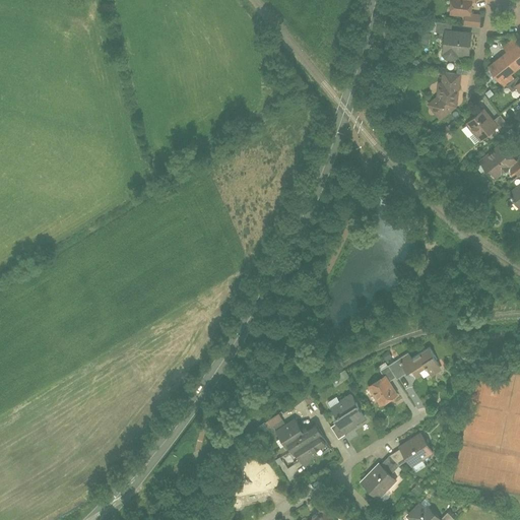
[(450,0),(450,13),(465,13),(465,24),(480,25),(481,12),(471,12),(471,0),(476,1),(475,0),(450,0)]
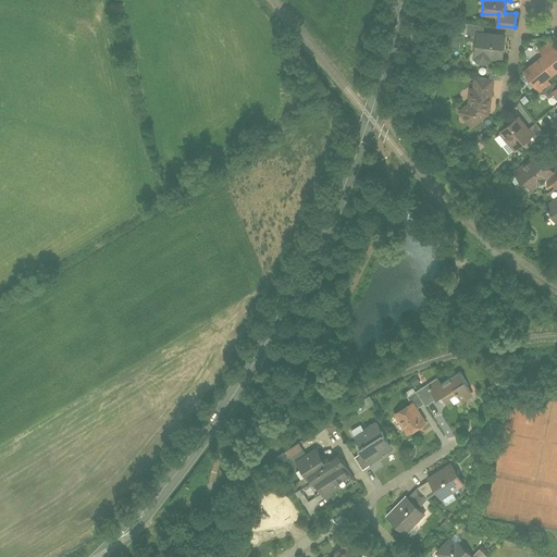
[(503,59),(506,32),(474,28),(472,56),(503,59)]
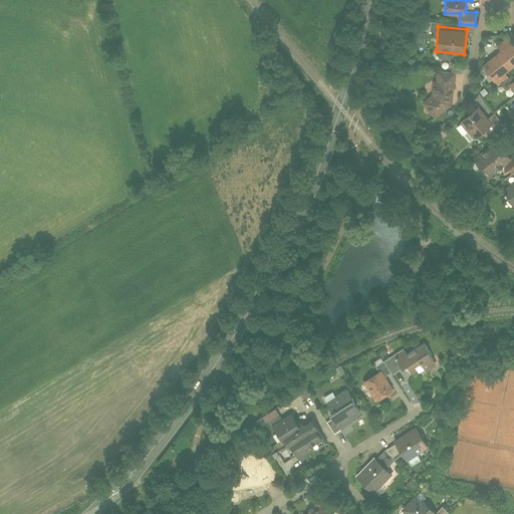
[(416,32),(415,42),(423,42),(424,32),(416,32)]
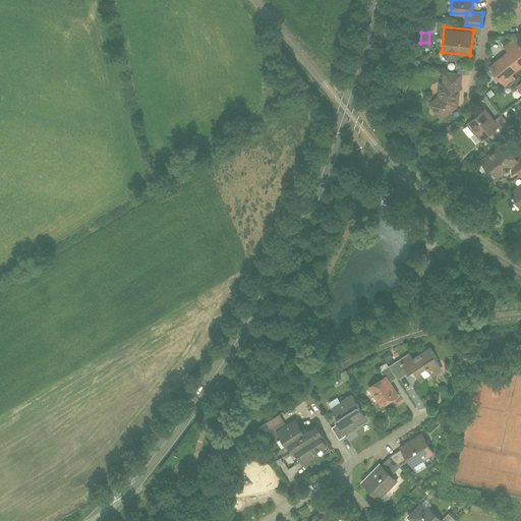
[(520,65),(520,44),(515,36),(503,46),(506,50),(488,63),(505,84),(516,76),(512,72),(520,65)]
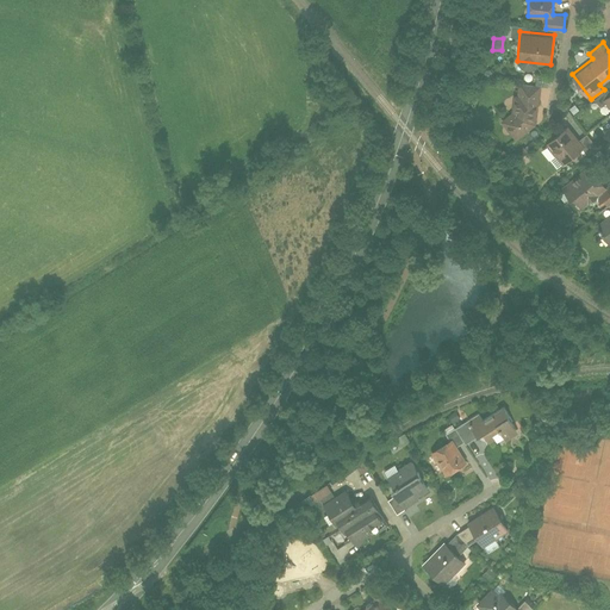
[(535,124),(540,85),(518,82),(517,94),(514,94),(514,111),(500,120),(515,139),(535,124)]
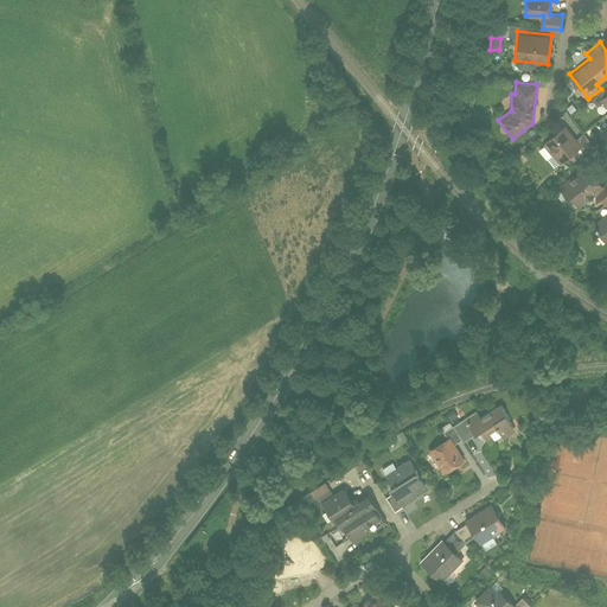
[(577,139),(566,123),(543,140),(561,163),(582,146),(585,149),(593,144),(585,133),(577,139)]
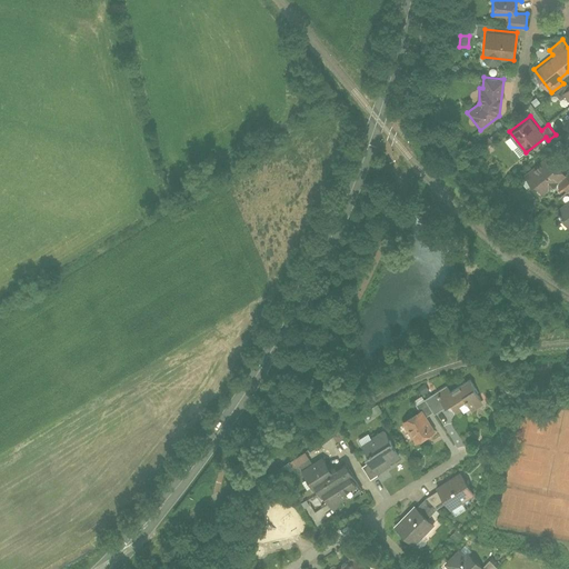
[(550,152),(526,171),(542,192),(557,181),(565,192),(568,188),(568,168),(565,171),(550,152)]
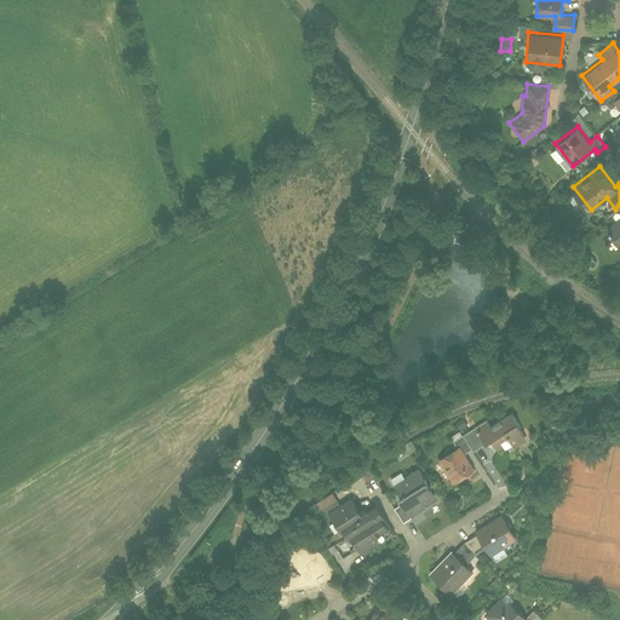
[(619,205),(615,210),(619,214),(606,227),(619,245),(619,205)]
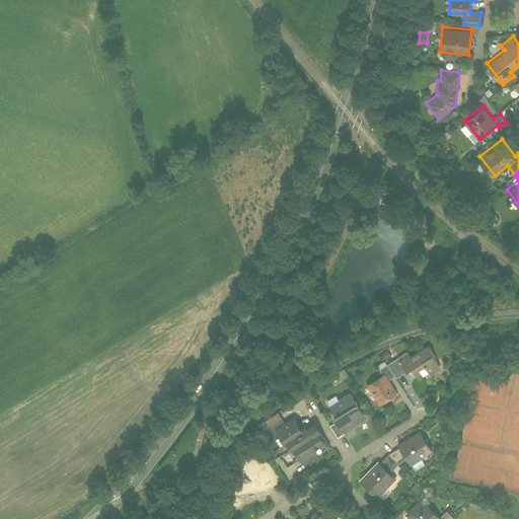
[(441,367),(428,345),(411,356),(408,352),(388,363),(395,376),(411,367),(416,376),(421,373),(423,377),(441,367)]
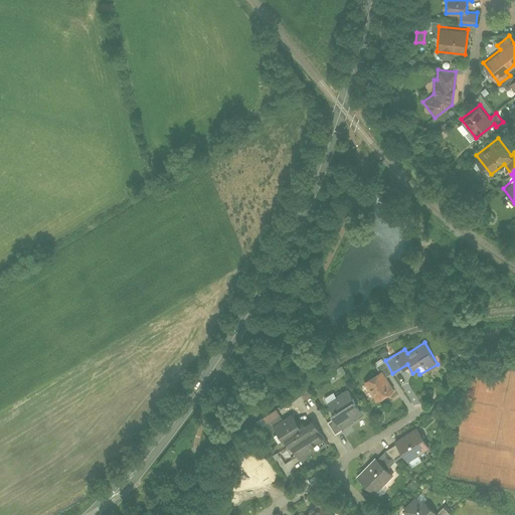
[(386,377),(392,373),(385,360),(376,365),(379,371),(365,380),(376,399),(393,389),(386,377)]
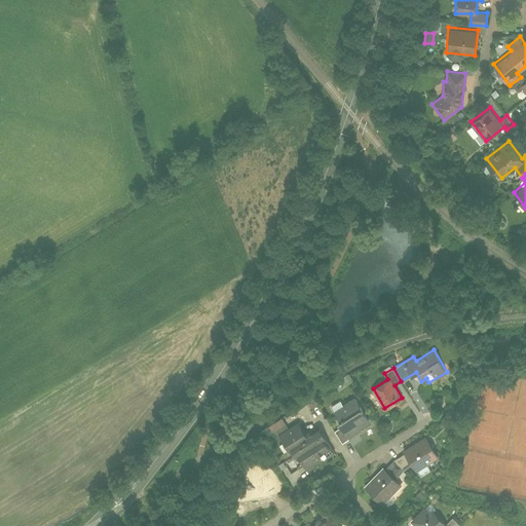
[(369,422),(354,397),(333,409),(339,419),(337,420),(341,427),(335,430),(342,442),(357,434),(355,430),(369,422)]
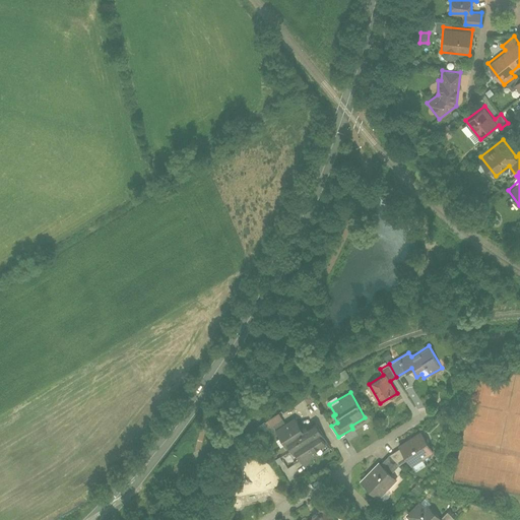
[(297,453),(304,464),(331,448),(315,421),(303,429),(296,415),(284,421),(279,411),(263,420),(268,430),(273,427),(284,447),(288,445),(294,455),(297,453)]
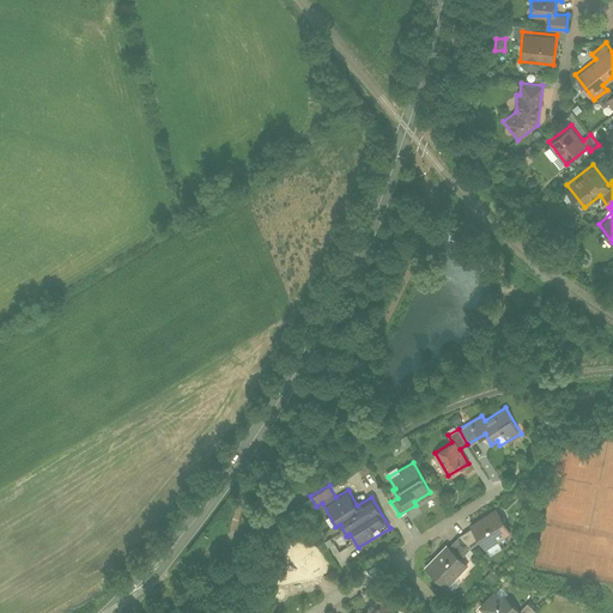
[(511,533),(496,507),(471,522),(485,547),(511,533)]
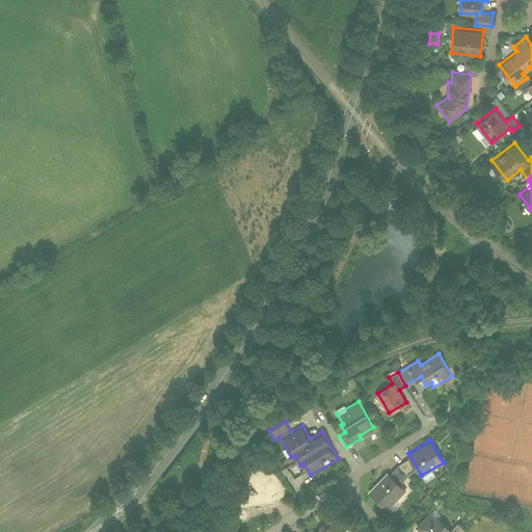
[(406,489),(387,472),(369,490),(388,508),(406,489)]
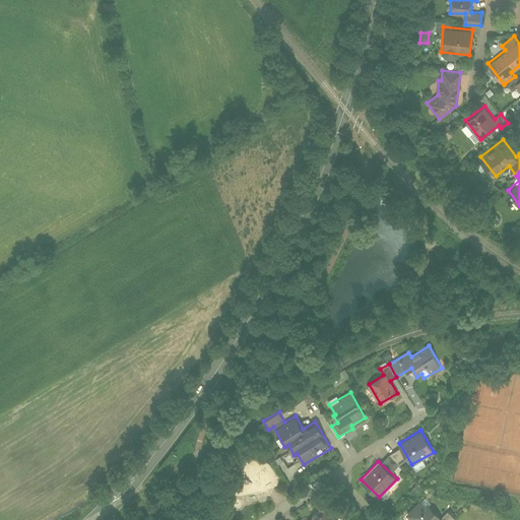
[(451,519),(454,518),(447,512),(442,517),(428,504),(426,506),(419,500),(406,514),(412,519),(411,519),(451,519)]
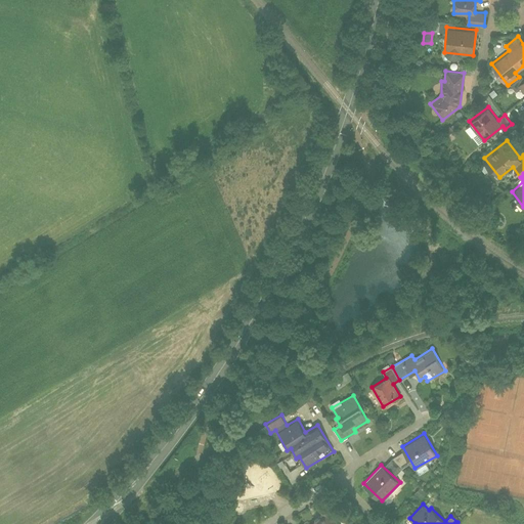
[(314,523),(338,523),(325,505),(318,509),(322,516),(313,521),(315,523),(314,523)]
